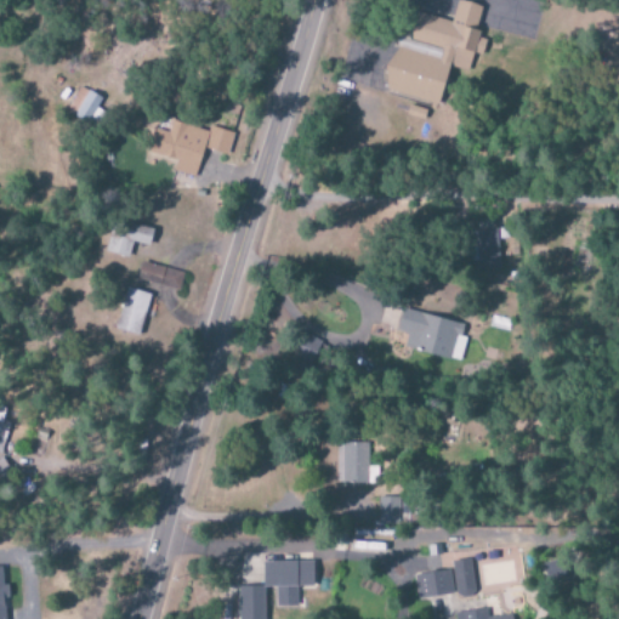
[(441,103),(454,49),(480,54),(484,54),(488,39),(481,37),(480,20),(483,7),(483,5),(464,0),(459,0),(453,20),(418,12),(412,38),(397,38),(386,85),(386,90),(441,103)]
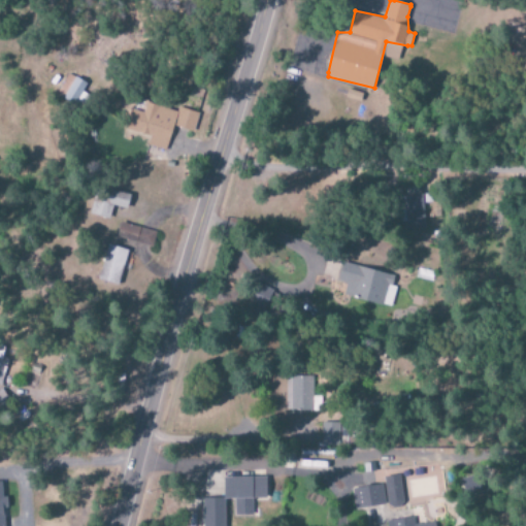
[(88,83),(69,71),(57,93),(81,108),(90,94),(83,90),(88,83)]
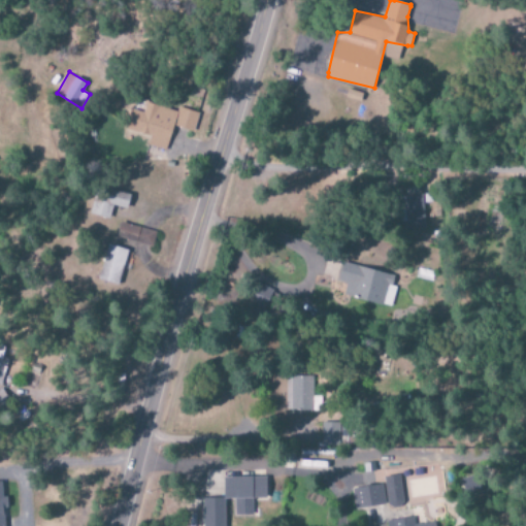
[(200,111),(179,106),(178,110),(146,102),(144,111),(132,108),(127,129),(151,135),(149,144),(167,149),(173,125),(195,130),(200,111)]
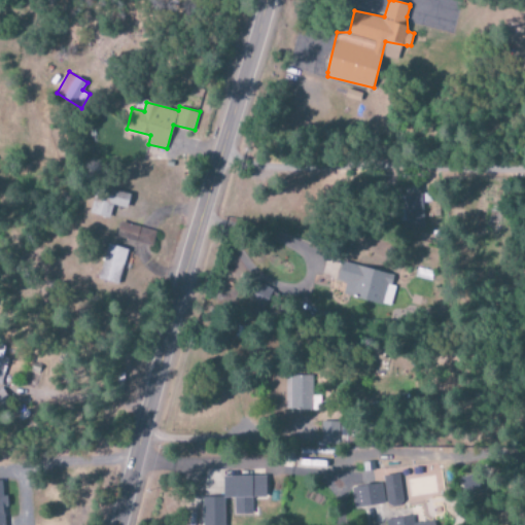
[(98,185),(91,213),(110,218),(114,205),(128,208),(131,195),(98,185)]
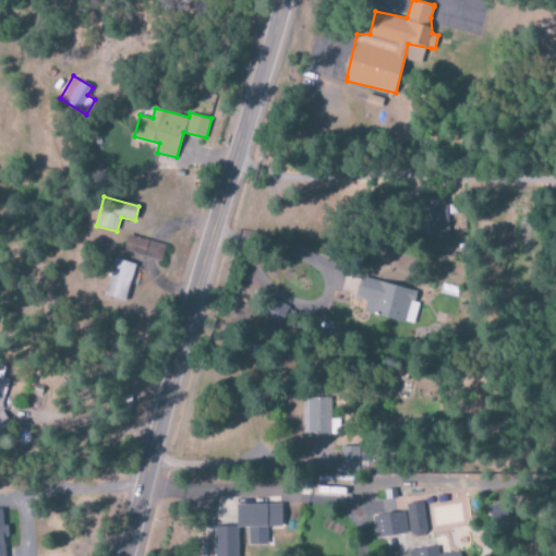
[(431,241),(449,240),(448,205),(428,206),(431,241)]
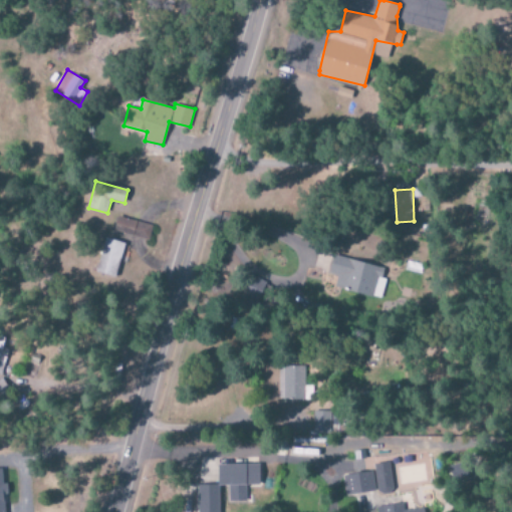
[(150,240),(155,225),(121,216),(117,230),(150,240)]
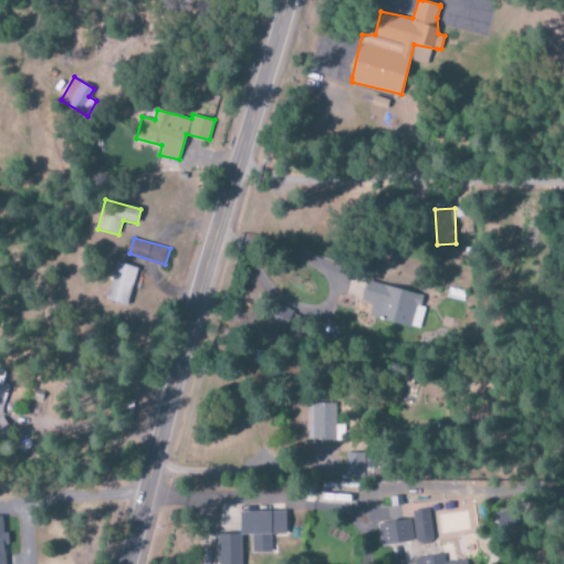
[(129,304),(136,265),(115,262),(108,301),(129,304)]
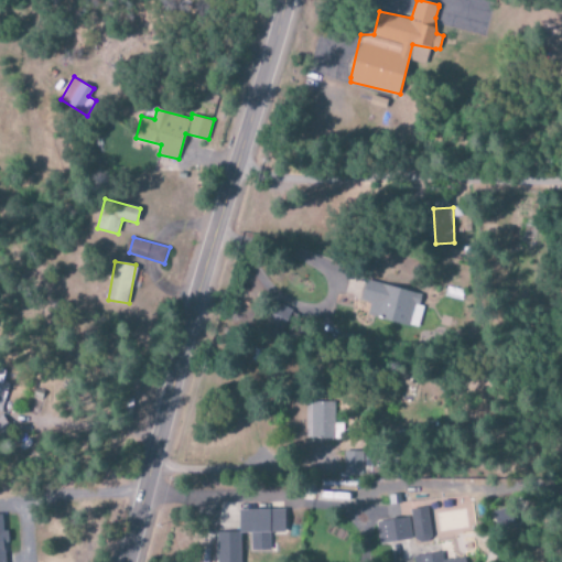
[(422,292),(367,280),(361,300),(371,302),(368,315),(415,326),(422,292)]
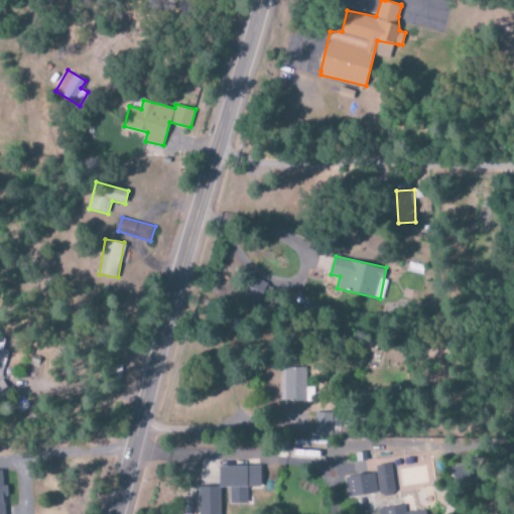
[(10,350),(4,348),(7,339),(0,336),(0,377),(1,378),(10,350)]
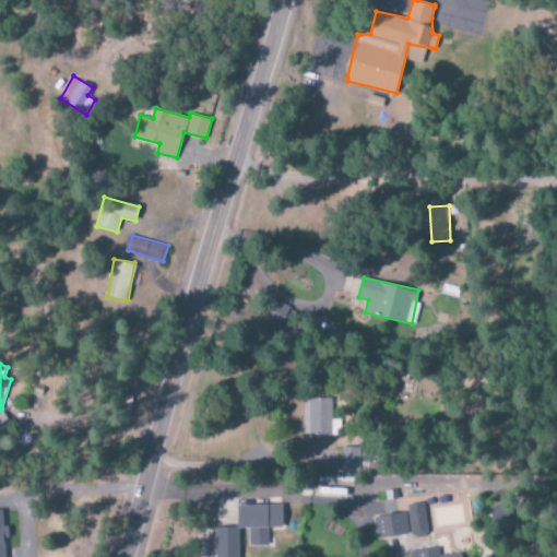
[(332,398),(307,398),(308,435),(341,434),(340,418),(333,418),(332,398)]
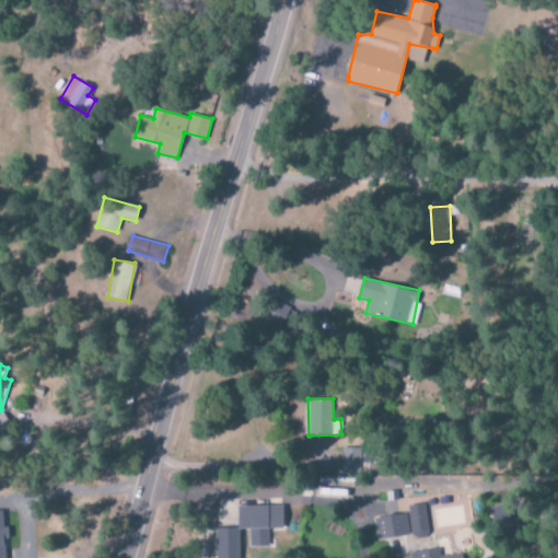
[(361,446),(343,446),(343,471),(361,472),(361,446)]
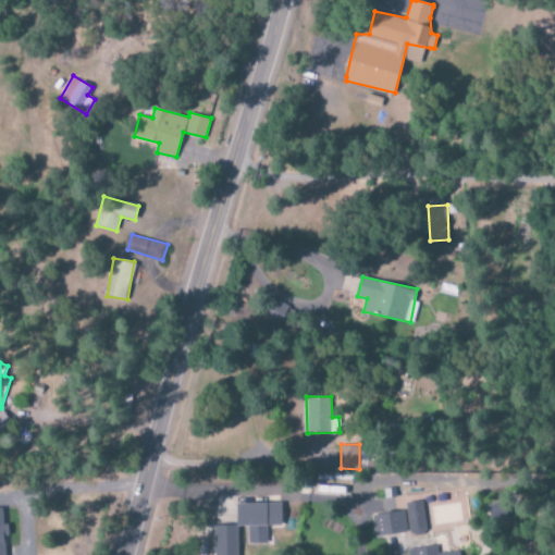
[(408,502),(410,534),(426,533),(423,501),(408,502)]
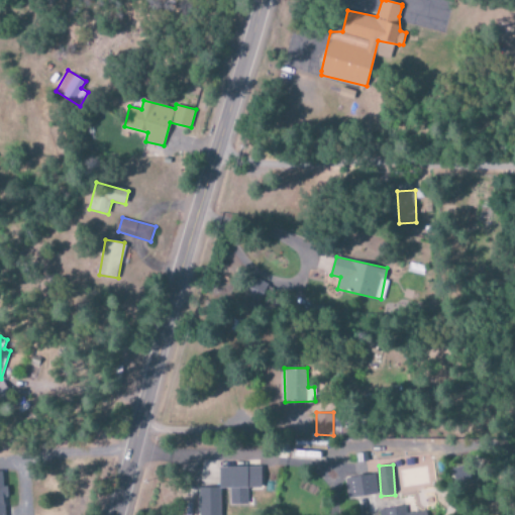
[(230,488),(231,504),(248,504),(248,489),(263,489),(263,466),(219,467),(220,488),(230,488)]
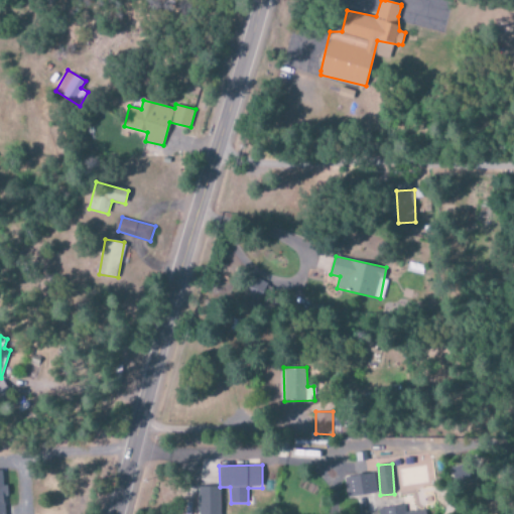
[(0,470),(0,513),(5,513),(5,495),(8,495),(8,485),(4,485),(3,471),(0,470)]
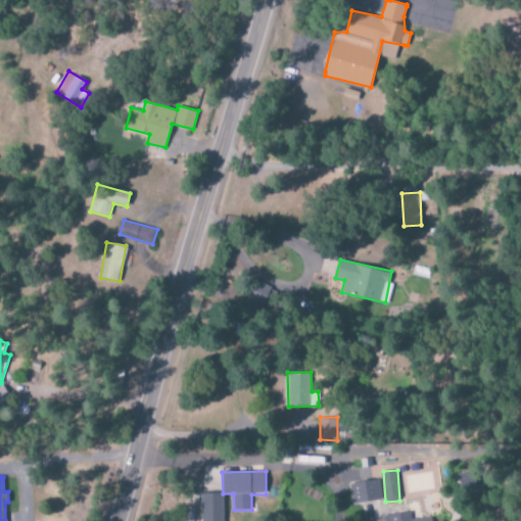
[(350,483),(353,504),(383,499),(379,478),(350,483)]
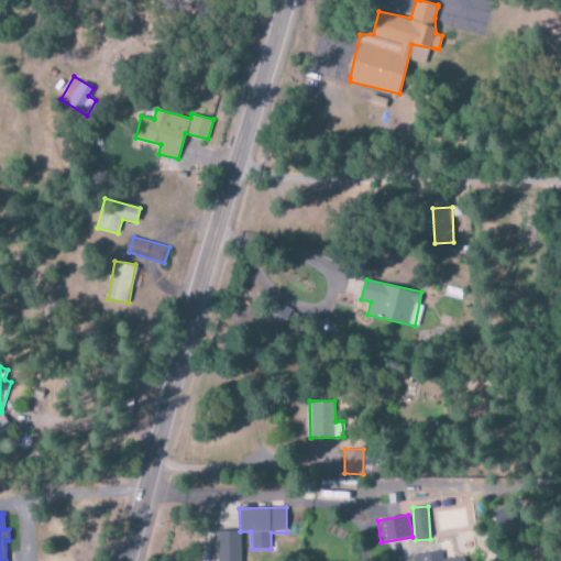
[(217,531),(217,560),(240,560),(240,531),(217,531)]
